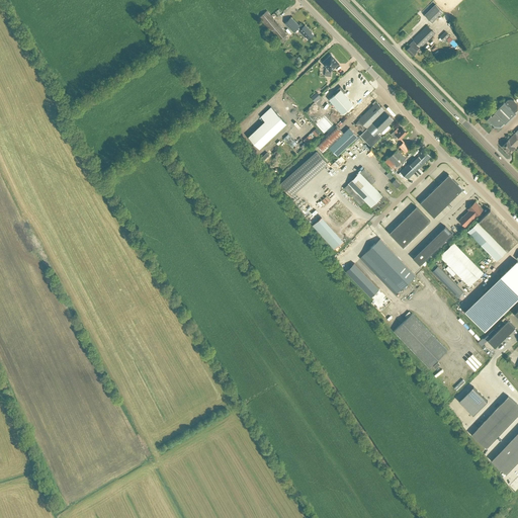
[(435,4),(433,6),(424,15),(432,22),(443,11),(435,4)]
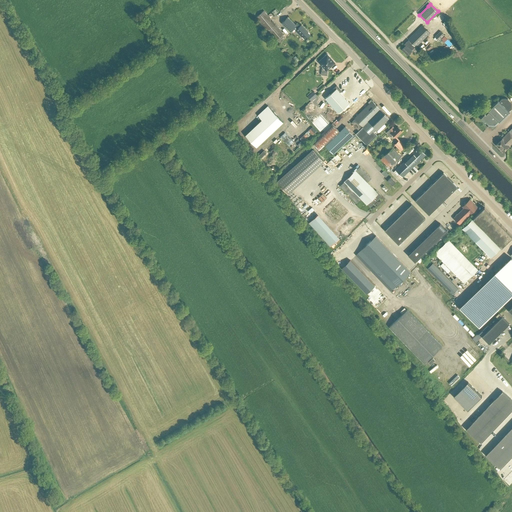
[(283,33),(264,10),(256,17),(276,40),(283,33)]
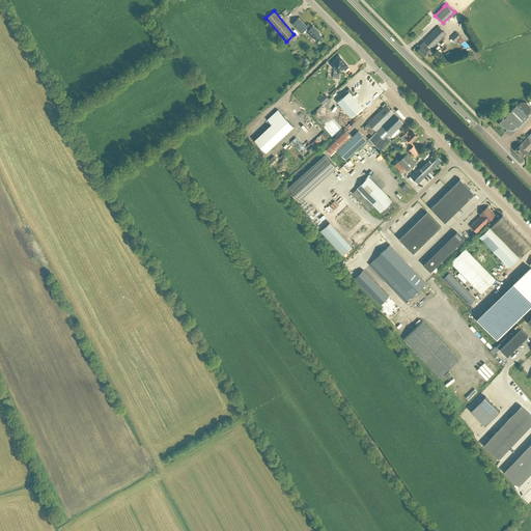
[(319,33),(313,26),(313,25),(310,28),(307,24),(306,25),(299,18),(292,24),(301,33),(305,29),(307,31),(307,32),(313,38),(313,37),(316,40),(316,42),(322,35),(319,33)]
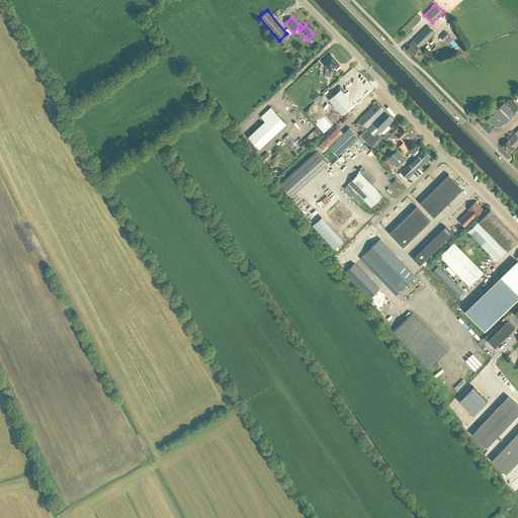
[(406,50),(412,56),(417,52),(416,51),(420,47),(421,48),(435,33),(427,25),(413,39),(414,40),(409,45),(411,46),(406,50)]
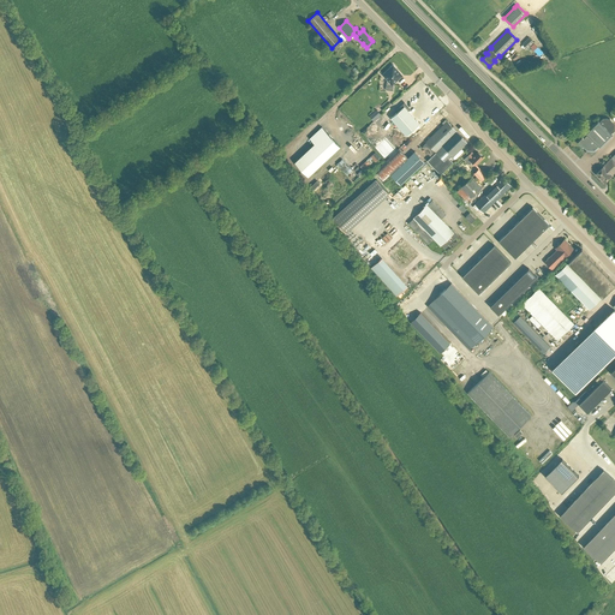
[(529,37),(523,43),(527,49),(535,42),(529,37)]
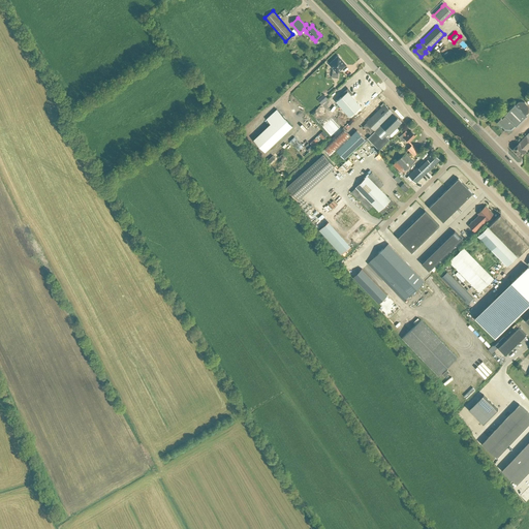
[(341,58),(339,56),(338,56),(336,58),(336,59),(330,64),(333,68),(333,73),(332,73),(332,76),(338,78),(339,71),(345,65),(341,59),(341,58)]
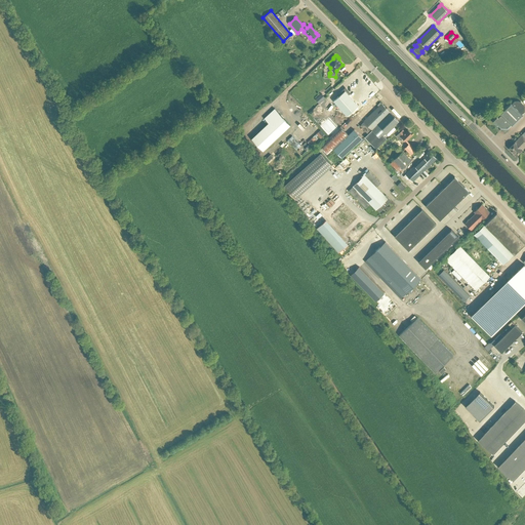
[(333,101),(347,116),(358,106),(349,94),(350,93),(346,87),(338,94),(339,95),(333,101)]
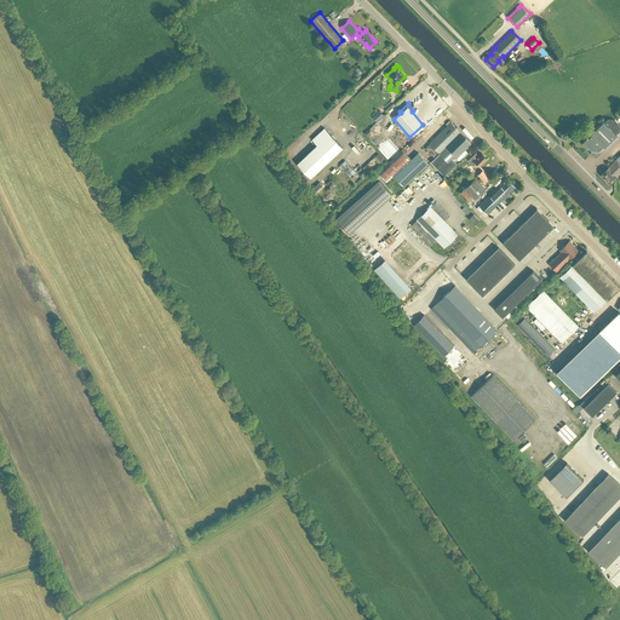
[(443,118),(445,116),(452,122),(455,118),(446,112),(446,110),(441,107),(437,110),(441,114),(440,115),(443,118)]
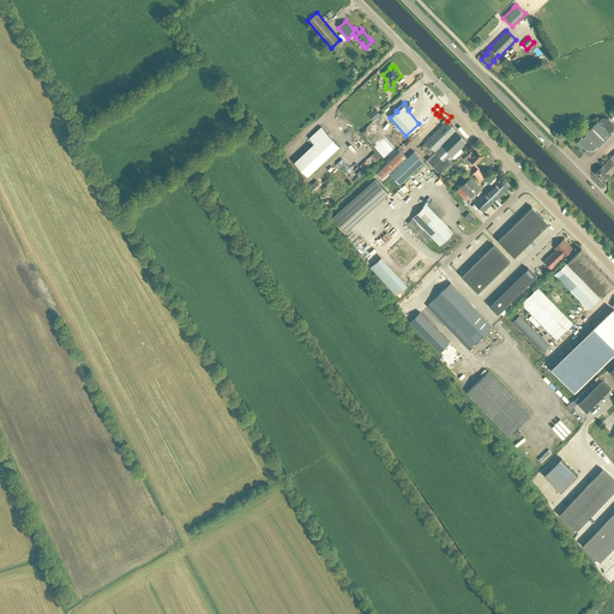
[(377,109),(369,116),(373,120),(380,114),(377,109)]
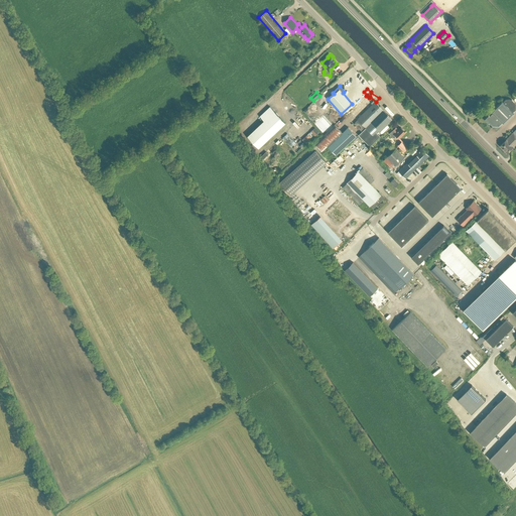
[(503,102),(502,101),(491,111),(492,112),(489,115),(489,114),(484,119),(489,124),(489,123),(492,126),(492,128),(494,128),(496,130),(499,128),(499,126),(503,123),(514,113),(513,112),(515,109),(515,104),(511,99),(506,99),(503,102)]
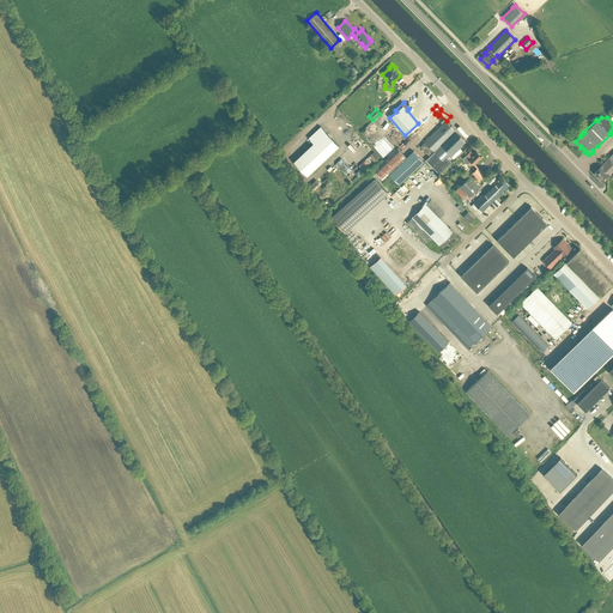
[(424,141),(425,141),(420,147),(429,156),(434,151),(435,151),(435,152),(456,131),(445,120),(424,141)]
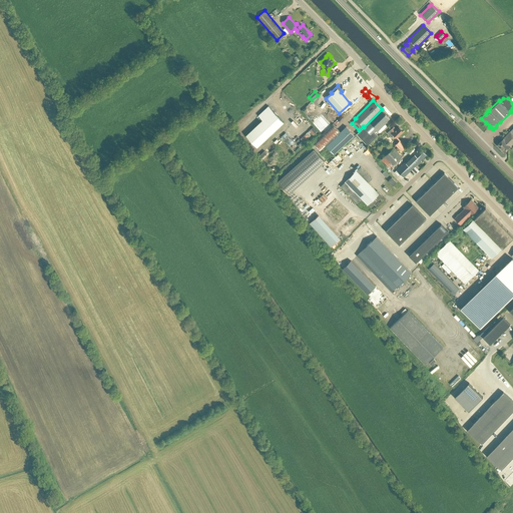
[(257,146),(284,121),(269,105),(259,115),(263,119),(245,134),(257,146)]
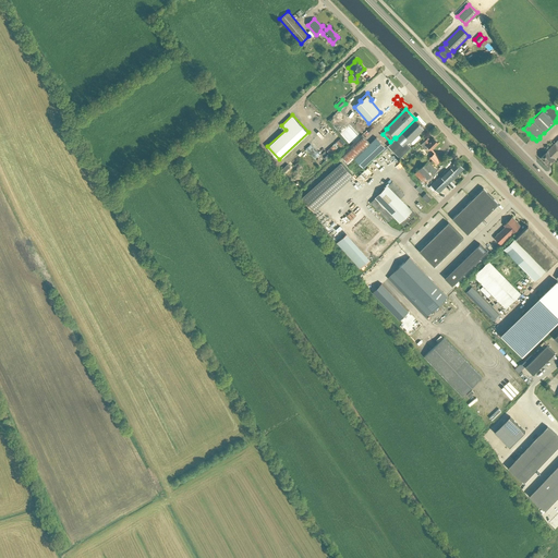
[(396,138),(396,137),(388,145),(400,158),(411,147),(408,144),(424,128),(422,125),(415,119),(396,138)]
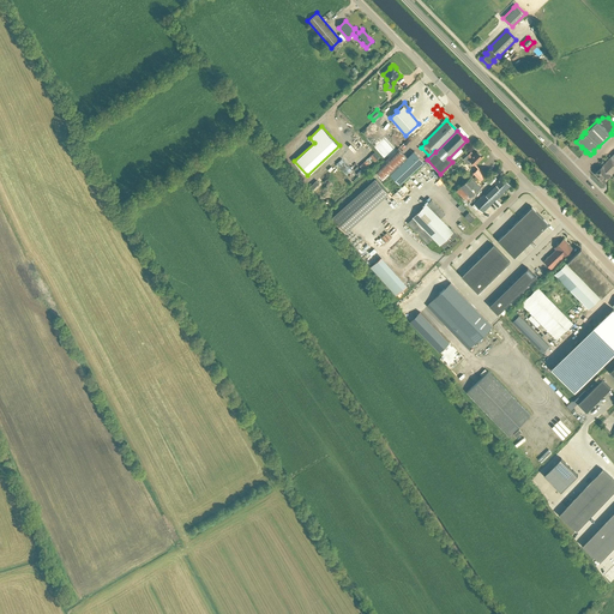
[(375,148),(384,158),(395,148),(386,138),(375,148)]
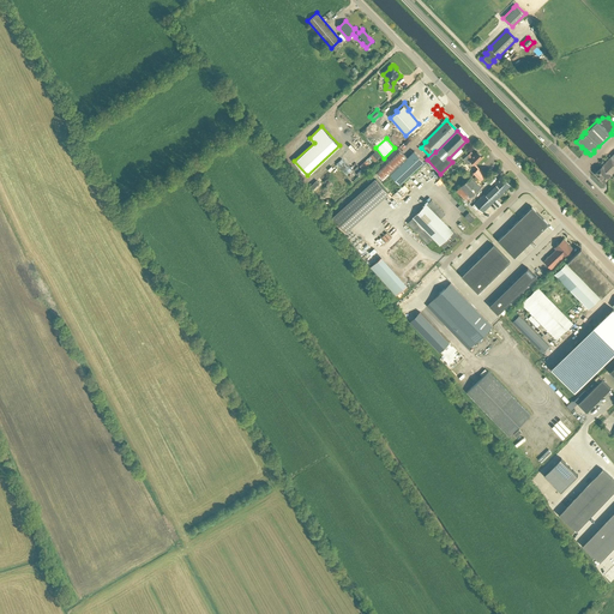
[(398,148),(374,170),(384,180),(390,174),(399,185),(425,161),(414,151),(408,157),(398,148)]
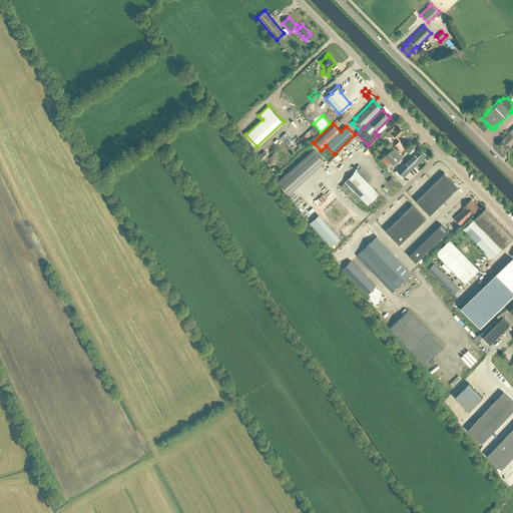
[(403,131),(399,126),(396,129),(394,126),(387,132),(391,137),(394,134),(397,137),(403,131)]
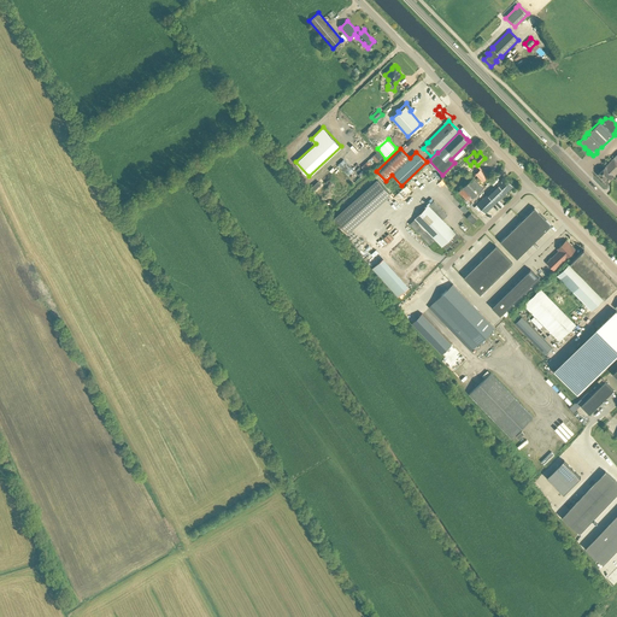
[(598,174),(606,182),(613,175),(615,176),(616,172),(616,160),(613,157),(605,166),(598,174)]
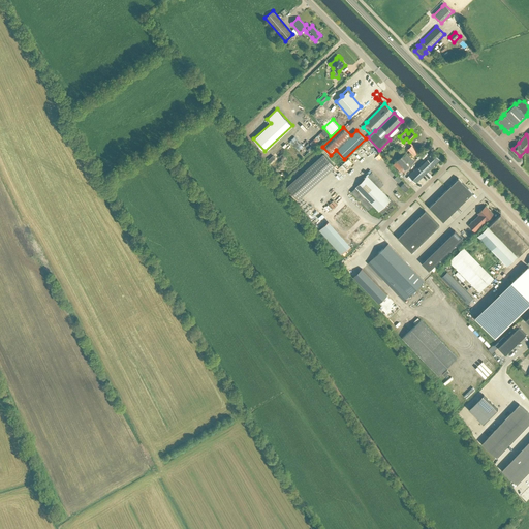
[(412,145),(408,149),(413,155),(418,151),(412,145)]
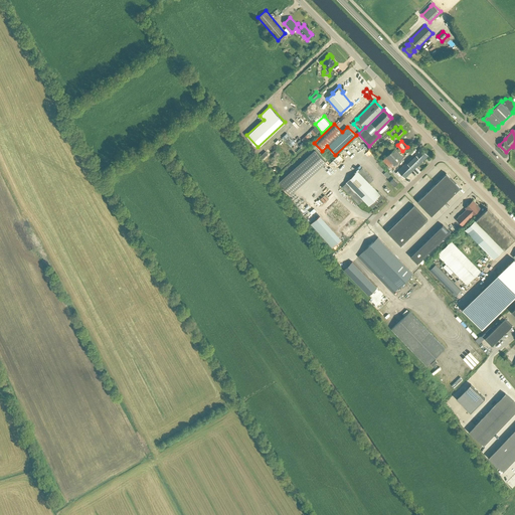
[(356,155),(360,151),(356,146),(352,150),(356,155)]
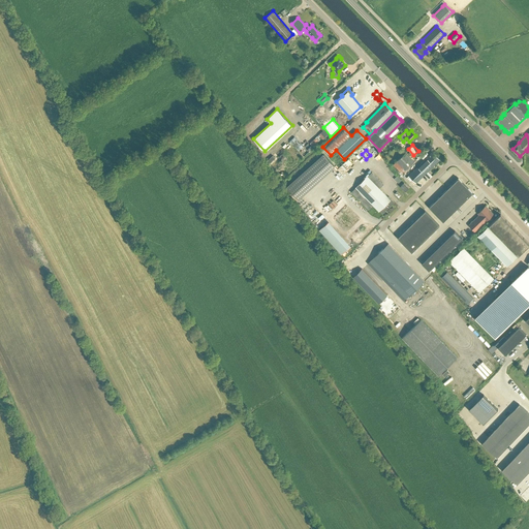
[(414,161),(405,152),(394,163),(402,173),(414,161)]
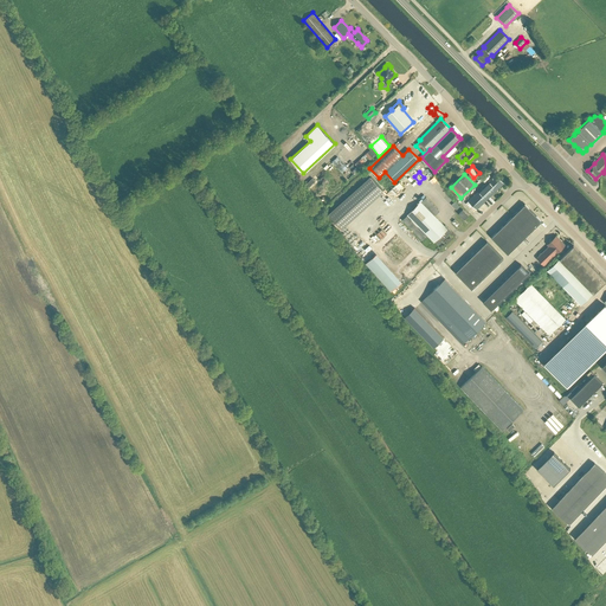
[(476,210),(503,182),(495,174),(468,200),(476,210)]
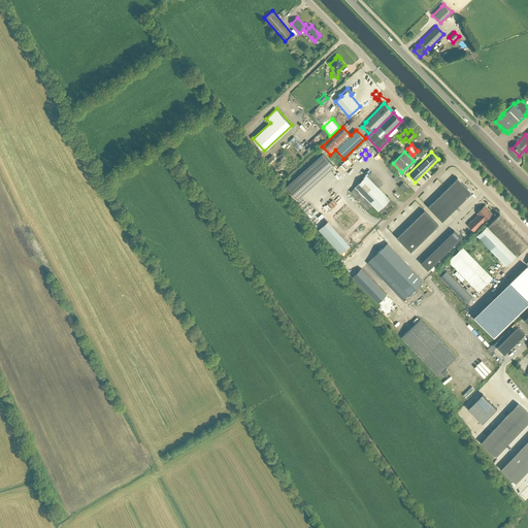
[(285,187),(297,200),(334,167),(322,154),(285,187)]
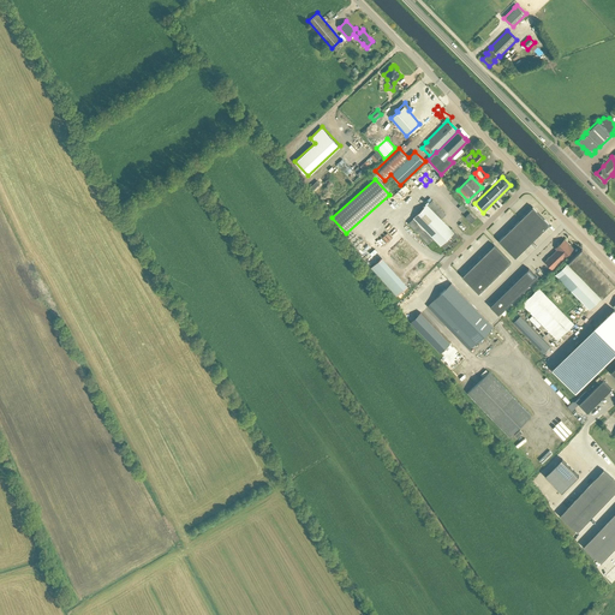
[(436,195),(433,198),(446,212),(449,208),(436,195)]
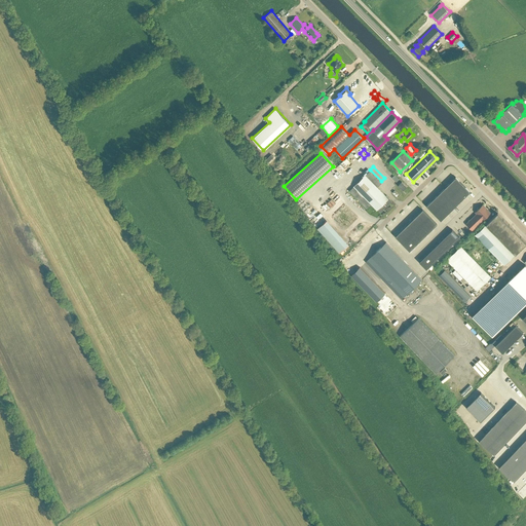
[(349,191),(367,209),(371,204),(377,210),(378,210),(380,212),(392,200),(386,195),(377,187),(381,182),(370,171),(349,191)]
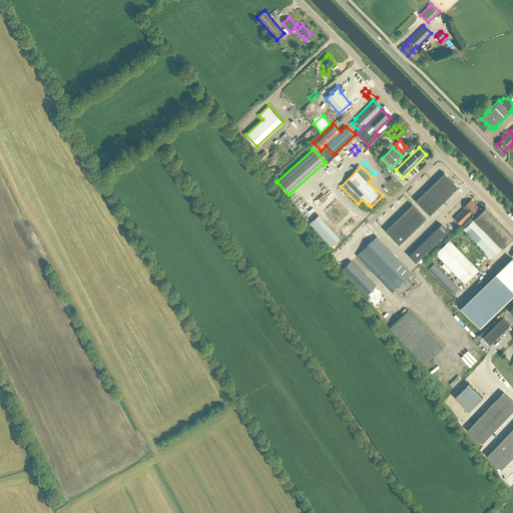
[(401,179),(403,177),(396,169),(394,172),(401,179)]
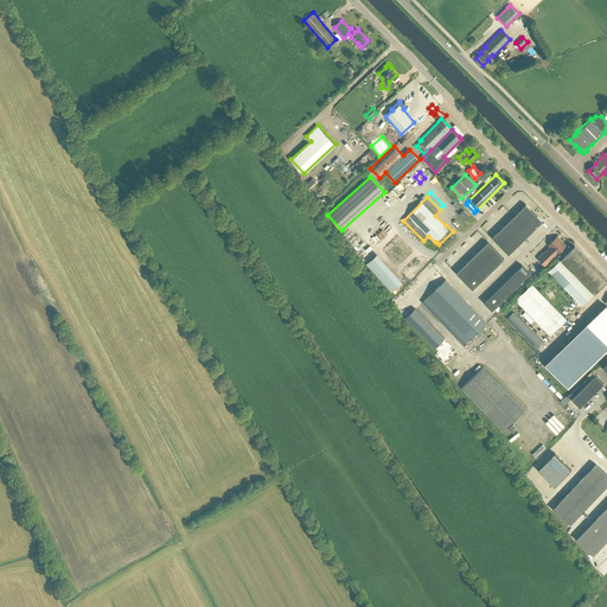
[(509,254),(542,221),(525,204),(492,237),(509,254)]
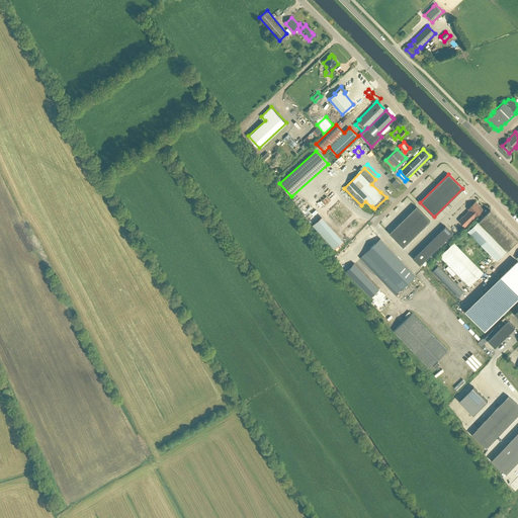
[(401,183),(396,179),(393,182),(397,187),(401,183)]
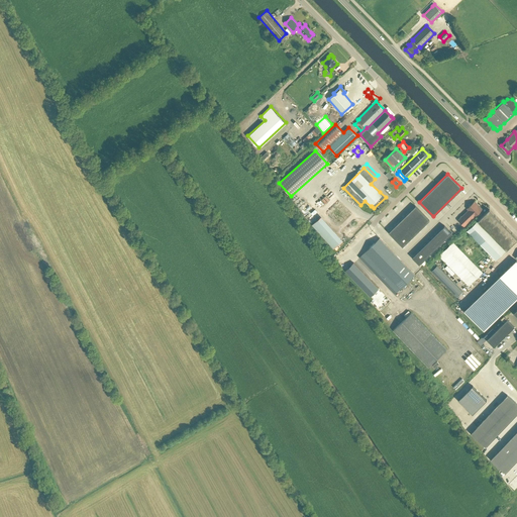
[(458,220),(464,225),(482,209),(475,201),(467,208),(469,210),(458,220)]
